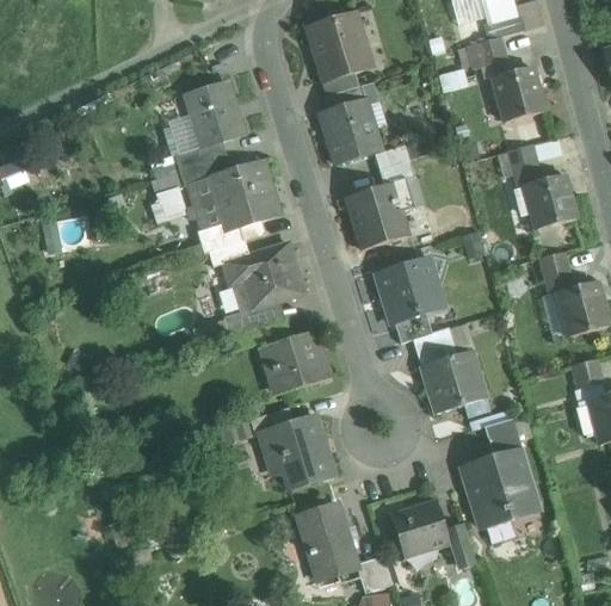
[(451,0),(458,24),(485,17),(486,22),(517,13),(514,5),(513,0),(451,0)]
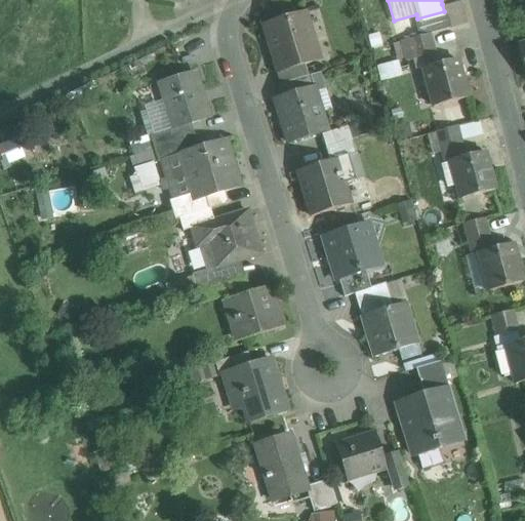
[(455,0),(442,4),(444,11),(445,11),(449,26),(468,21),(462,0),(455,0)]
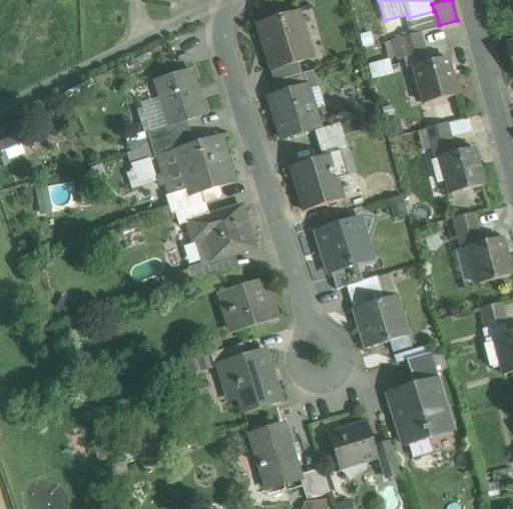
[(297,10),(259,21),(272,65),(273,67),(298,60),(311,56),(297,10)]
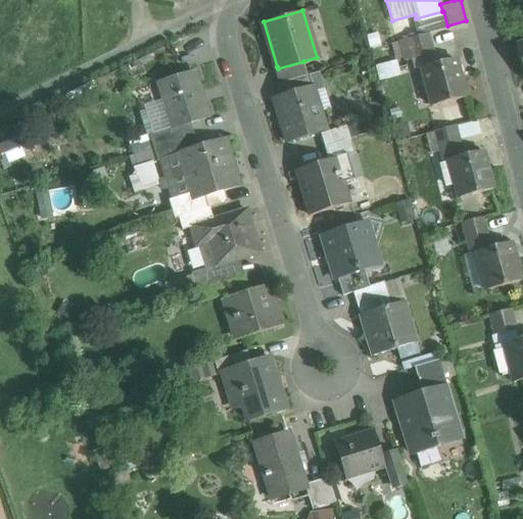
[(442,11),(416,18),(420,33),(428,31),(447,26),(443,11),(442,11)]
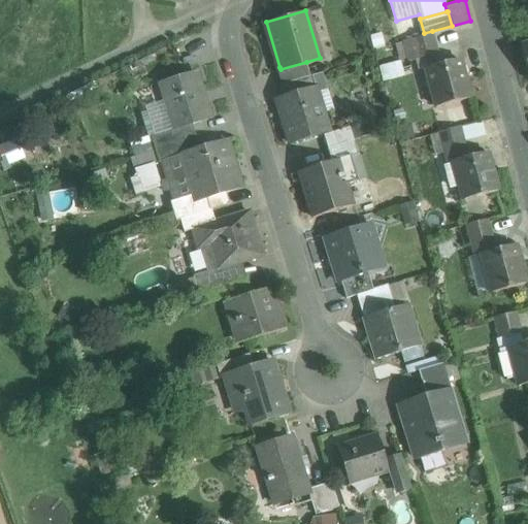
[(417,57),(437,51),(432,31),(424,33),(404,38),(409,59),(417,57)]
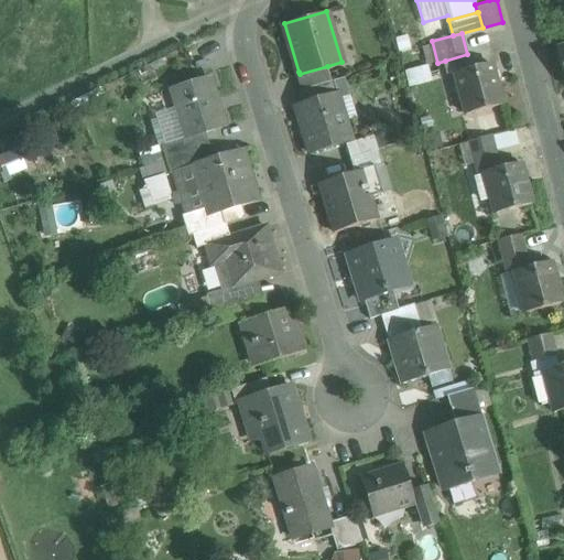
[(448,72),(455,70),(470,66),(467,54),(445,61),(448,72)]
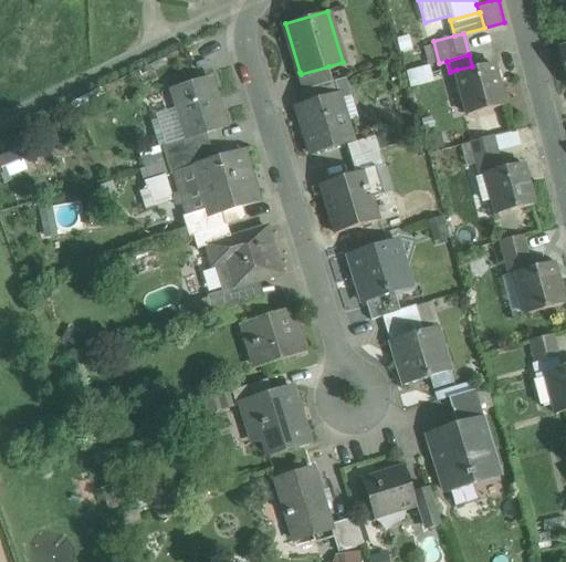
[(409,81),(432,77),(429,61),(407,64),(409,81)]
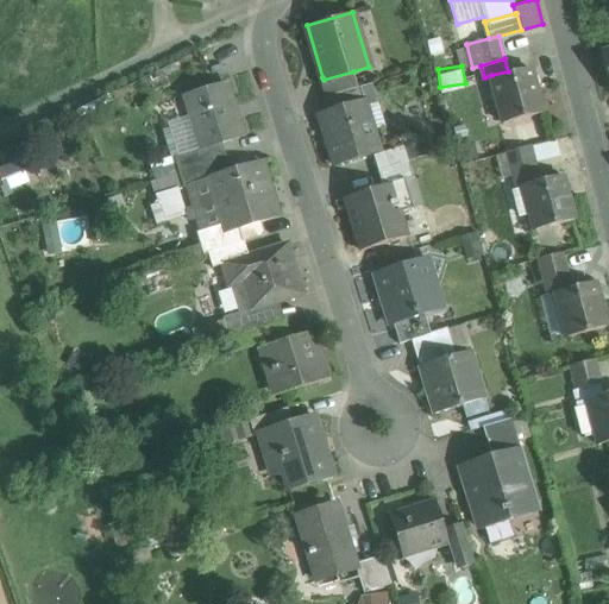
[(508,71),(491,75),(503,120),(542,109),(535,86),(531,67),(531,65),(508,71)]
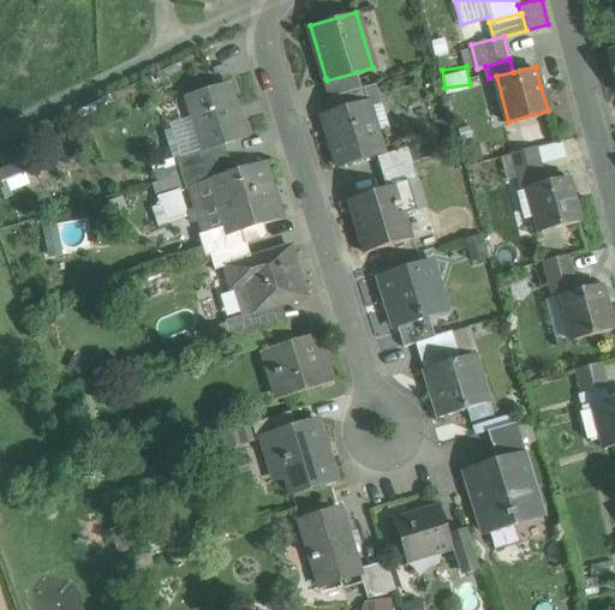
[(357,72),(327,81),(326,78),(322,79),(328,96),(360,85),(357,72)]
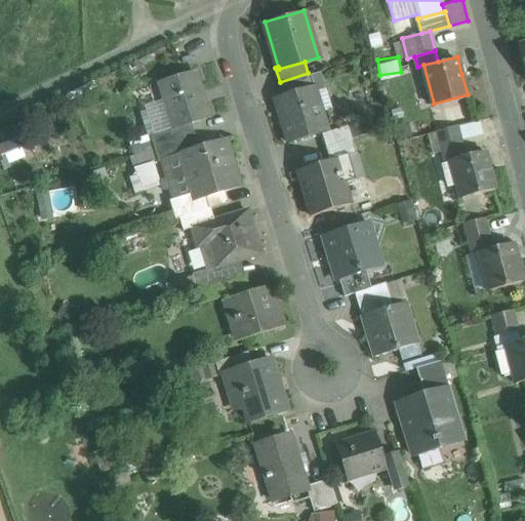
[(195,70),(159,81),(172,126),(191,120),(209,115),(195,70)]
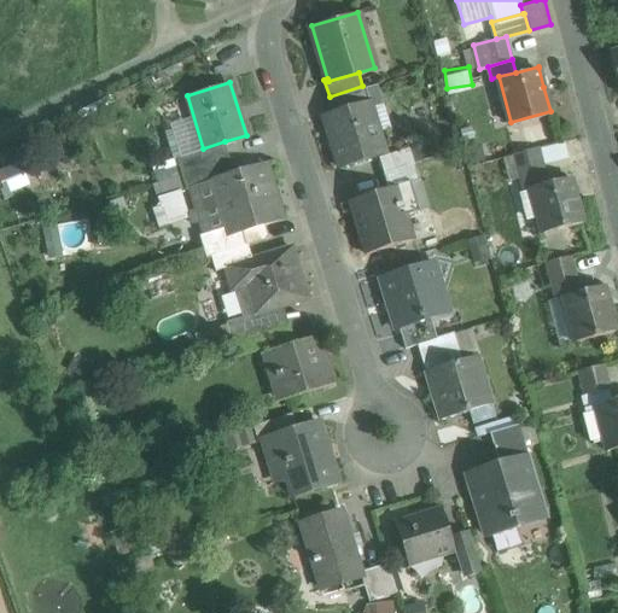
[(362,86),(330,97),(333,110),(367,100),(362,86)]
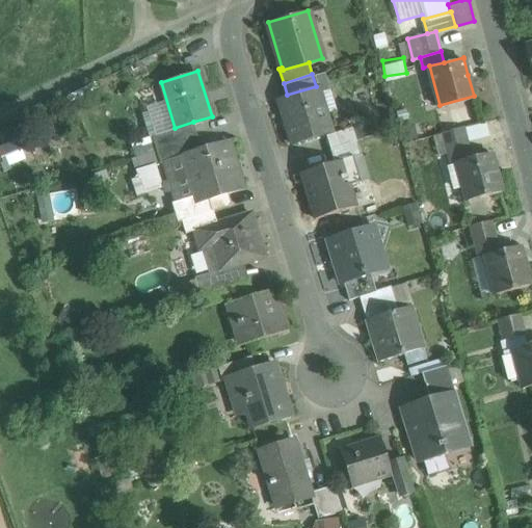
[(287,95),(278,98),(292,142),(331,130),(318,85),(316,86),(287,95)]
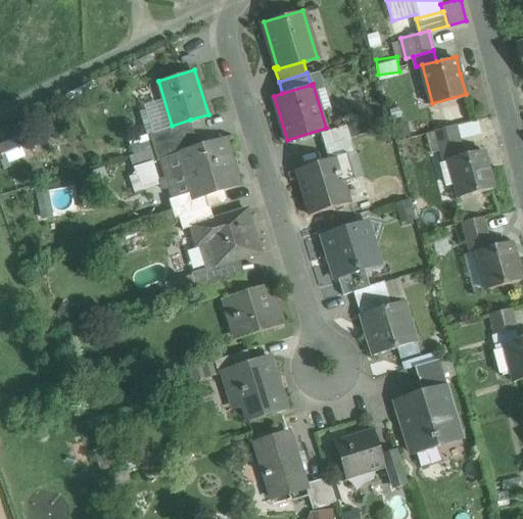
[(437,120),(460,112),(457,101),(434,107),(437,120)]
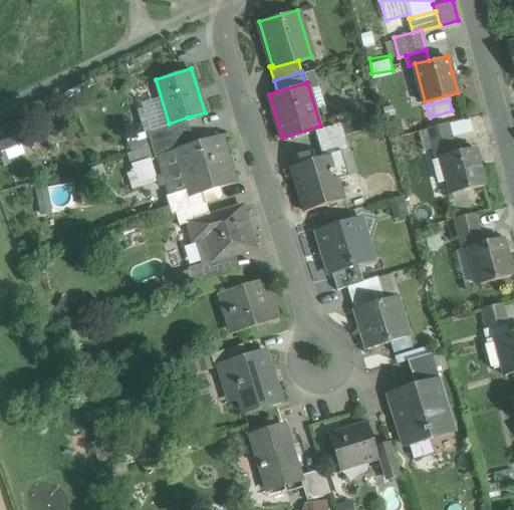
[(187,117),(169,123),(147,130),(151,144),(191,131),(187,117)]
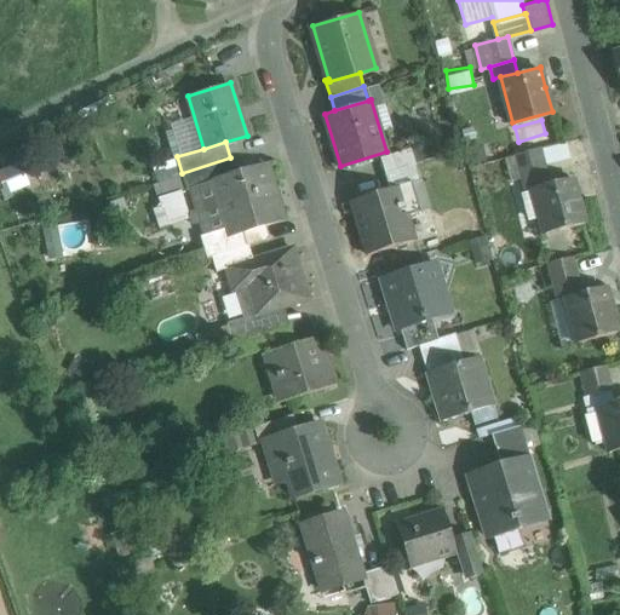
[(411,145),(379,155),(384,171),(415,162),(415,161),(411,145)]
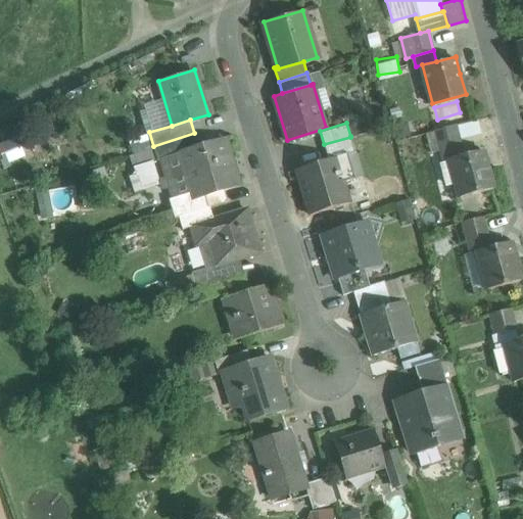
[(455,123),(435,128),(440,148),(460,142),(455,123)]
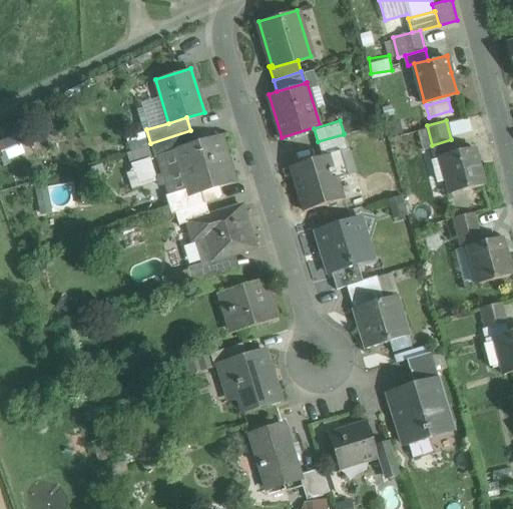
[(15,130),(0,136),(0,146),(4,156),(23,148),(15,130)]
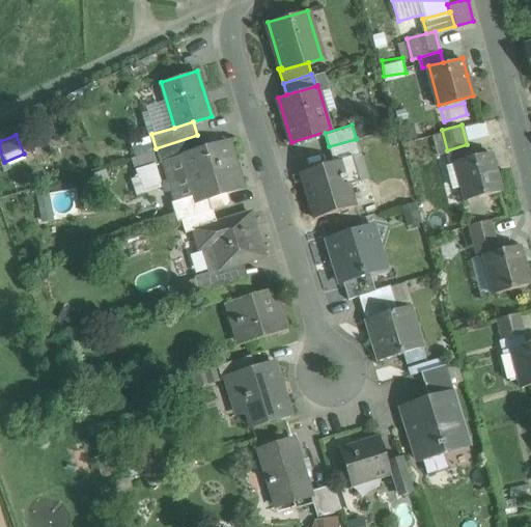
[(197,135),(156,148),(160,161),(164,160),(180,155),(180,154),(200,147),(197,135)]
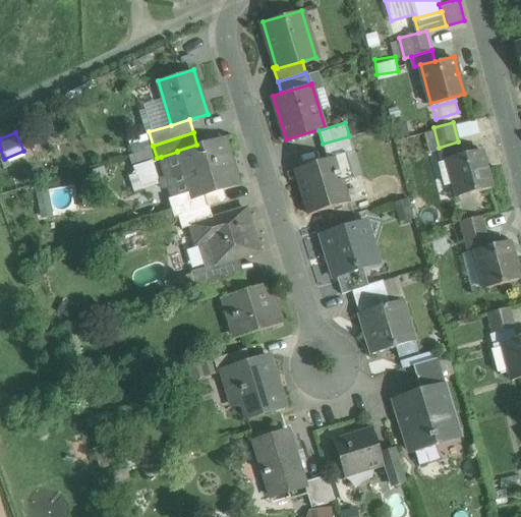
[(323,144),(327,157),(346,152),(346,153),(353,150),(349,135),(349,136),(323,144)]
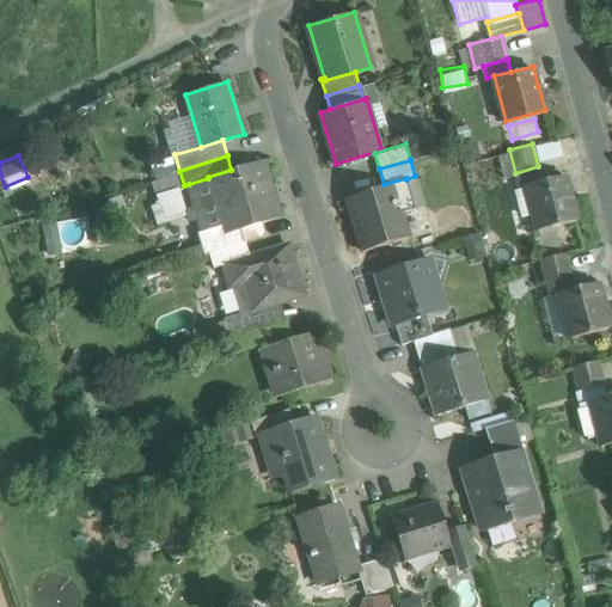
[(231,170),(208,177),(208,178),(189,184),(203,230),(219,225),(221,231),(224,230),(225,232),(240,226),(280,215),(263,160),(231,170)]
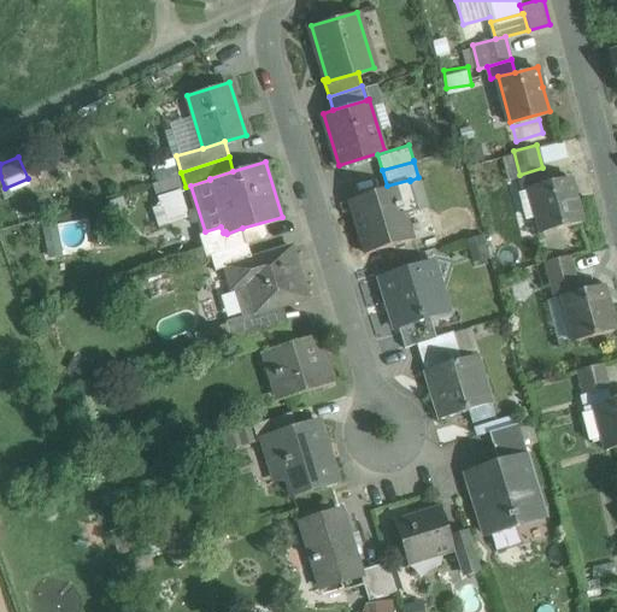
[(542,168),(519,175),(522,187),(529,186),(546,181),(542,168)]
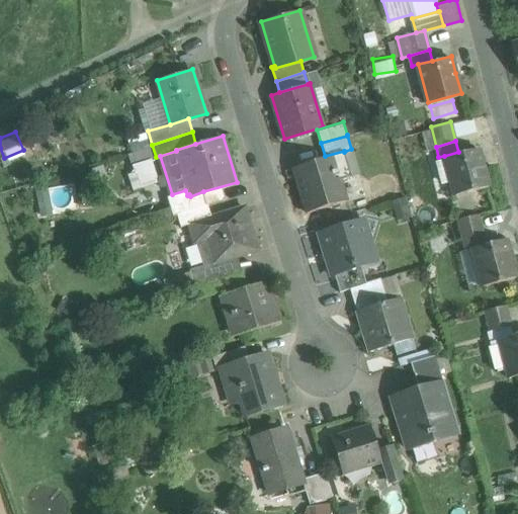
[(458,152),(444,156),(454,193),(488,185),(483,165),(478,148),(479,148),(478,147),(458,152)]
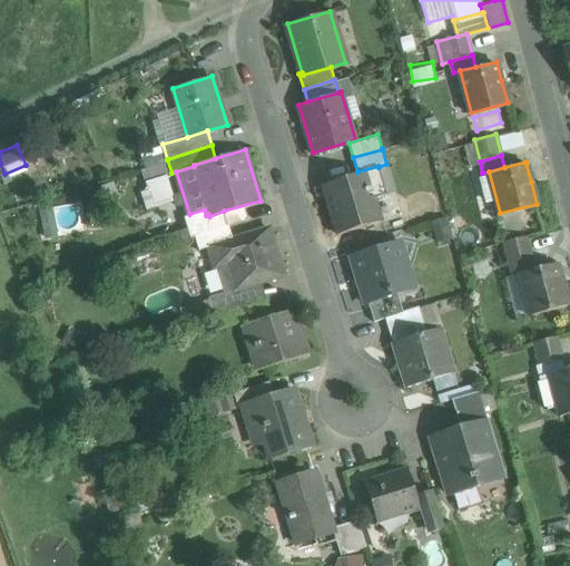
[(357,172),(322,183),(337,233),(381,220),(373,196),(386,193),(379,167),(379,166),(357,172)]
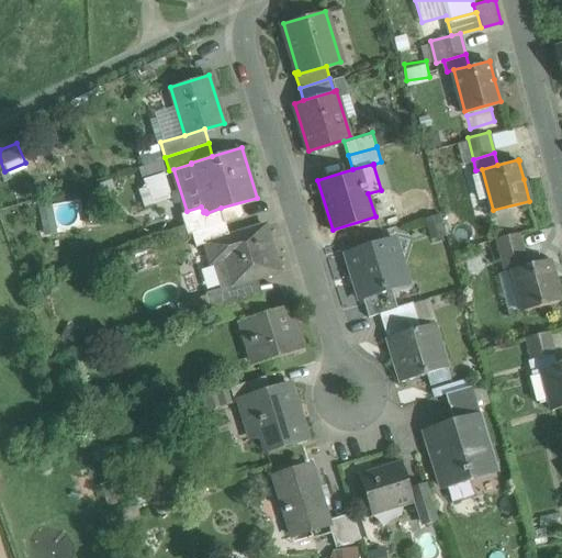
[(221,208),(206,213),(205,211),(203,212),(201,207),(187,211),(181,213),(187,233),(191,232),(225,221),(221,208)]
